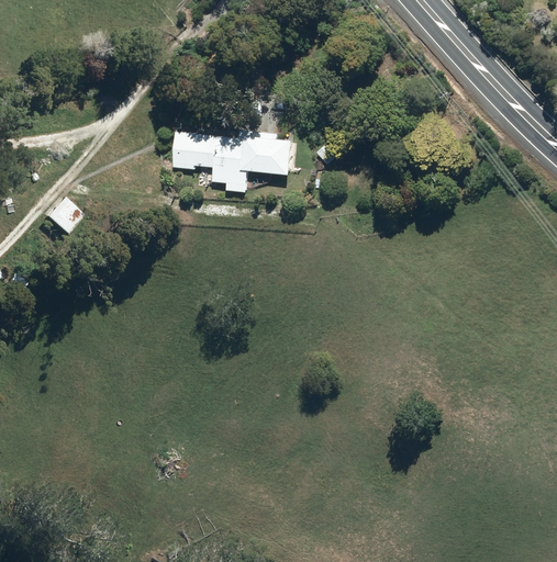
[(283,138),(283,134),(237,130),(237,138),(174,132),(170,168),(192,170),(192,165),(213,167),(212,182),(226,183),(225,190),(244,191),(246,170),(289,173),(292,139),(283,138)]
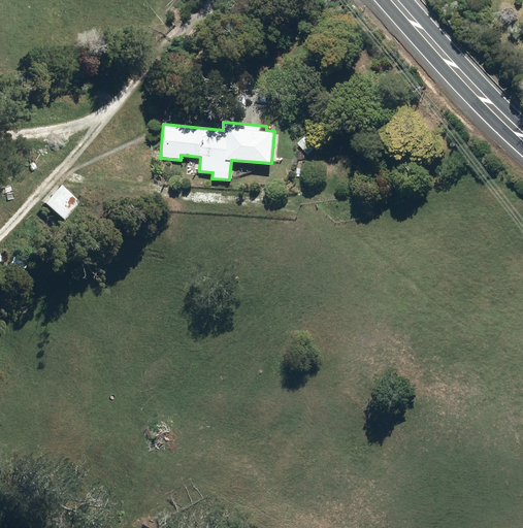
[(294,144),(304,156),(315,145),(305,135),(294,144)]
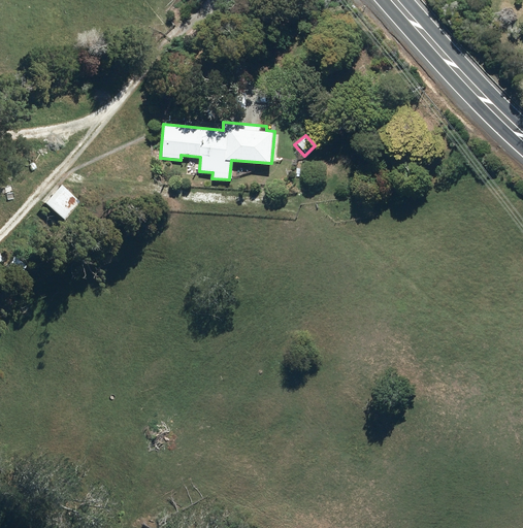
[(56,138),(39,142),(42,153),(59,149),(56,138)]
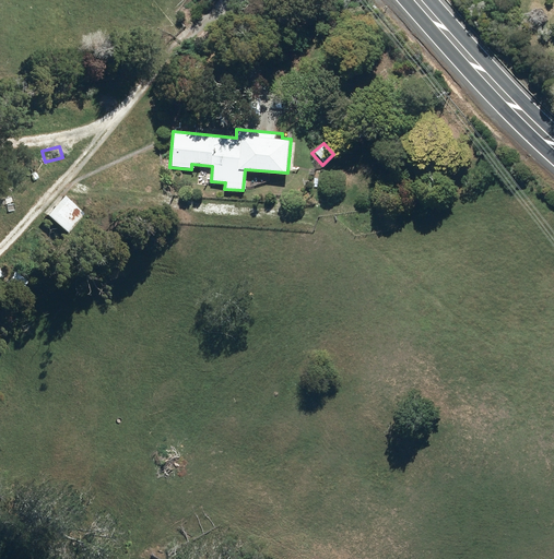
[(78,214),(57,195),(40,215),(60,233),(78,214)]
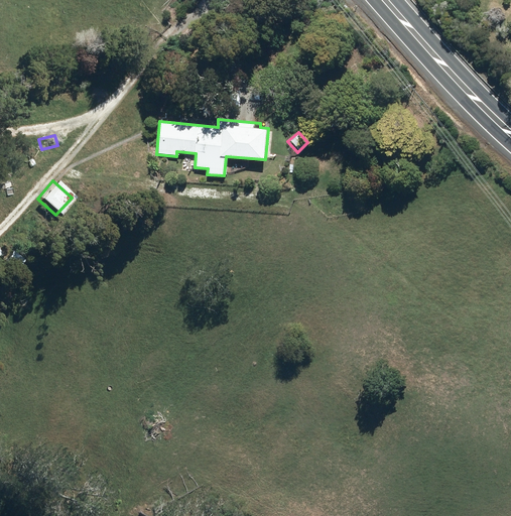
[(8,251),(0,260),(0,262),(9,270),(18,259),(8,251)]
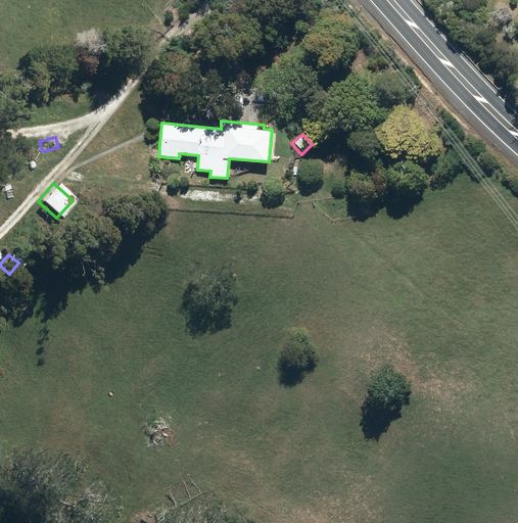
All buildings are outlined.
